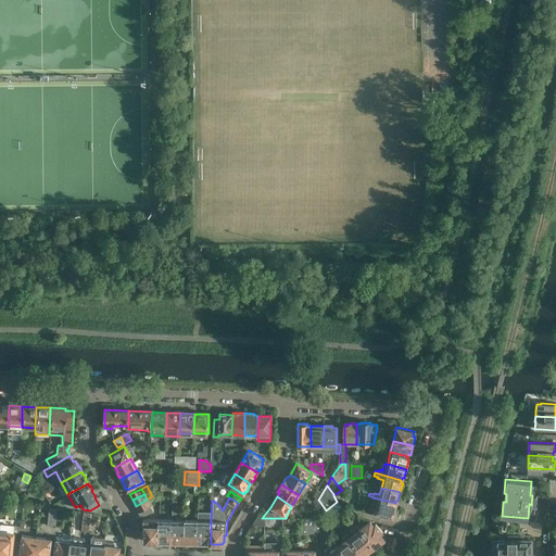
[(394,508),(395,503),(373,497),(371,497),(370,504),(376,506),(375,514),(393,518),(395,508),(394,508)]
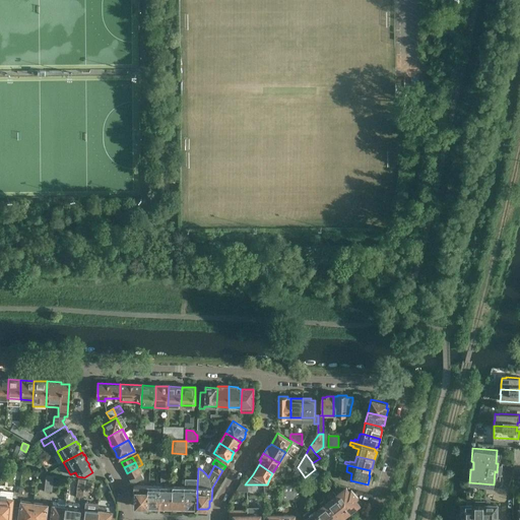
[(140,472),(137,467),(127,473),(130,478),(140,472)]
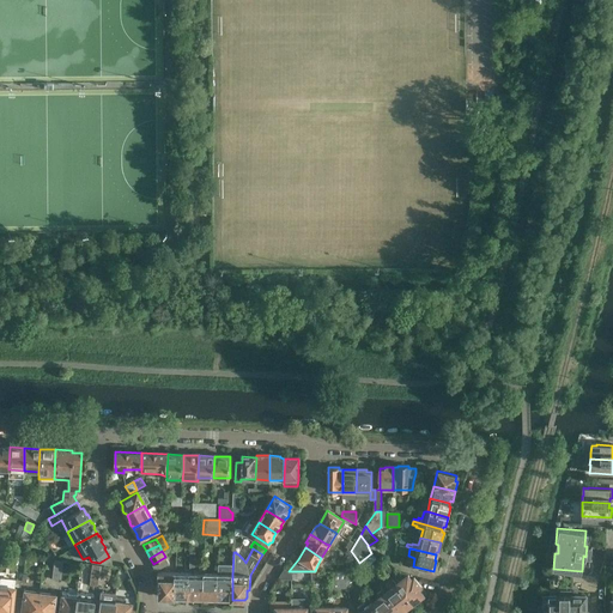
[(357,559),(351,551),(345,562),(350,563),(354,563),(357,559)]
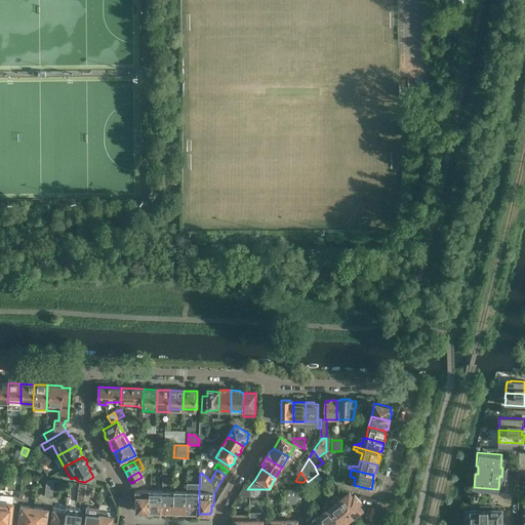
[(319,474),(309,482),(313,487),(323,479),(319,474)]
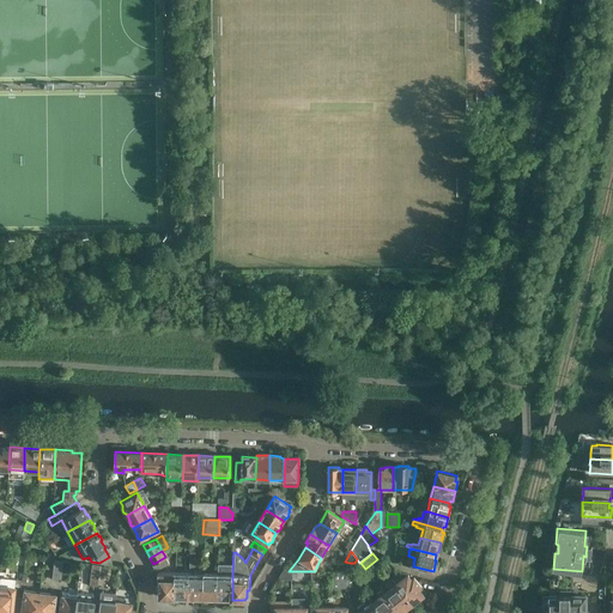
[(169,564),(165,557),(153,564),(157,570),(169,564)]
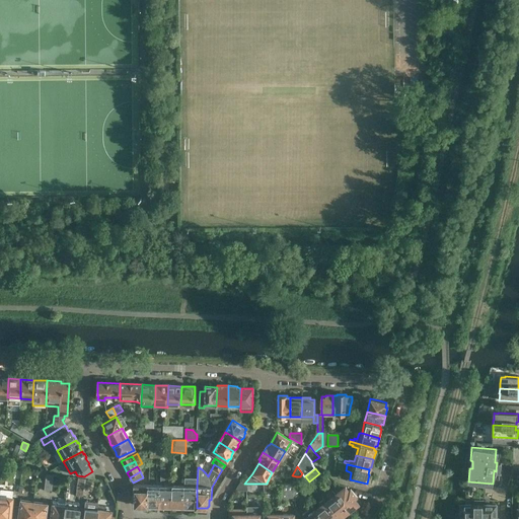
[(51,492),(53,475),(46,474),(44,491),(51,492)]
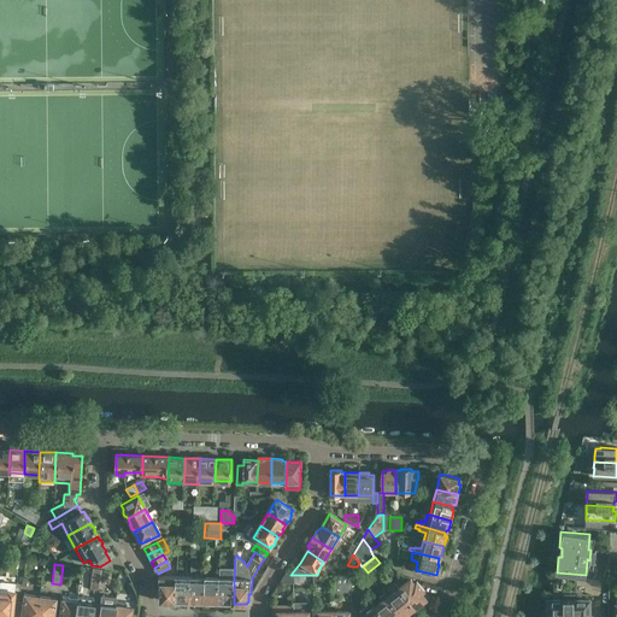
[(70,565),(63,565),(60,585),(69,586),(70,565)]
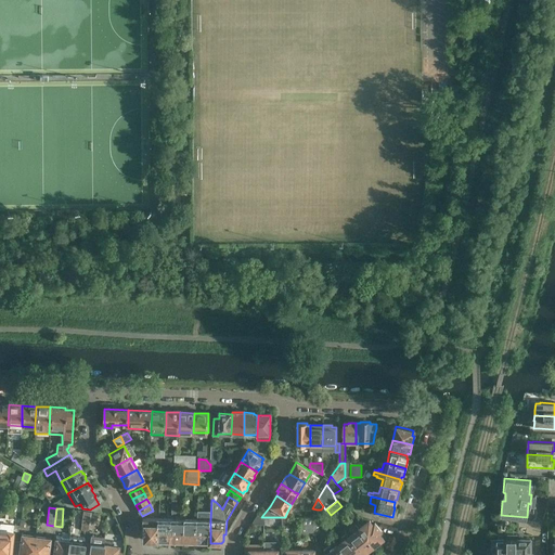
[(89,519),(90,513),(90,512),(82,511),(80,529),(88,530),(89,519)]
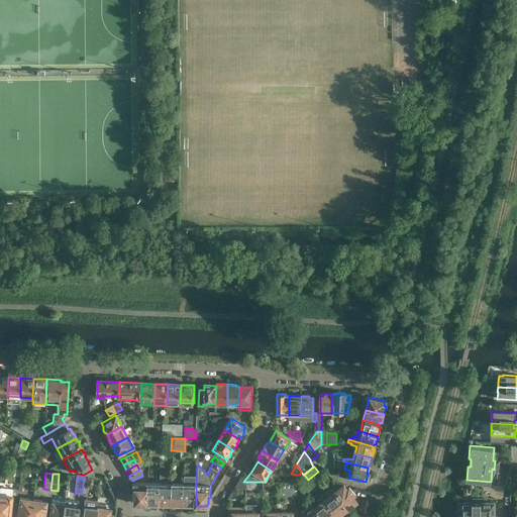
[(292,482),(281,482),(281,497),(292,497),(292,495),(292,482)]
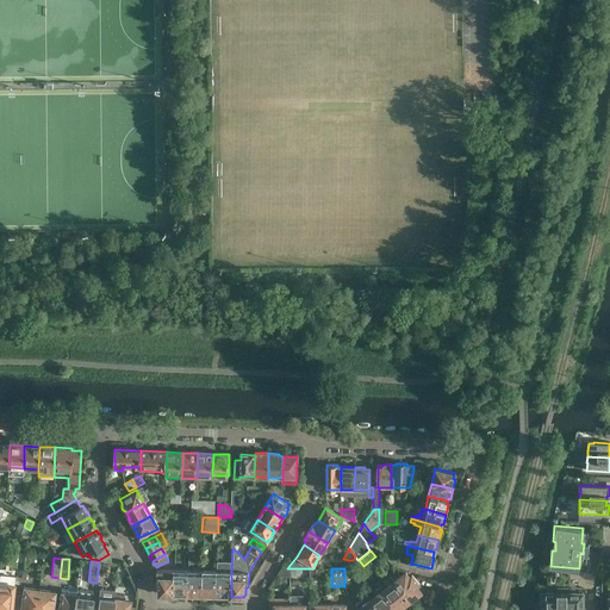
[(173,595),(174,570),(157,570),(157,584),(160,584),(160,595),(173,595)]
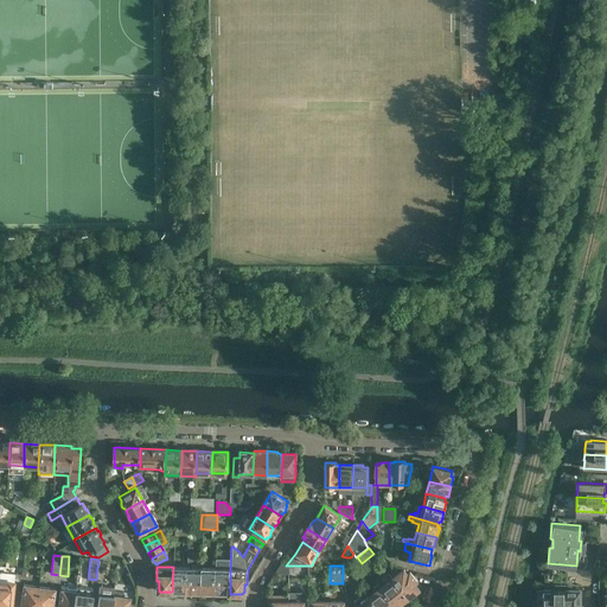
[(187,593),(187,568),(173,567),(172,592),(187,593)]
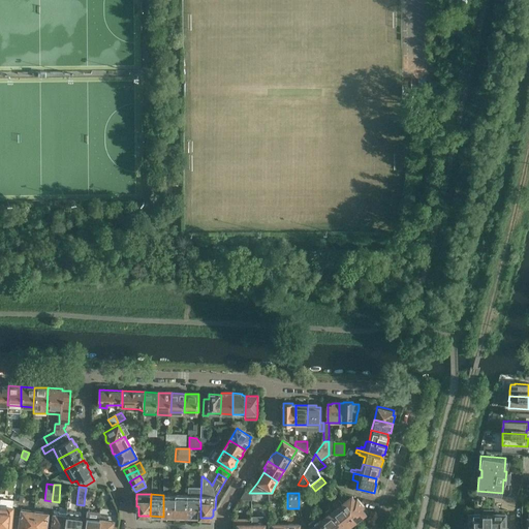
[(175,517),(176,495),(163,495),(163,517),(175,517)]
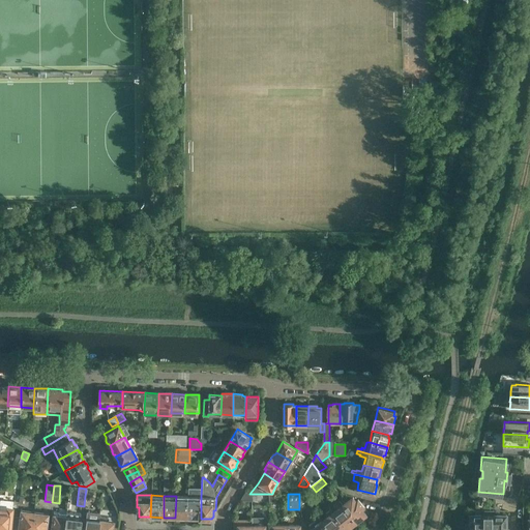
[(187,518),(188,497),(176,496),(175,518),(187,518)]
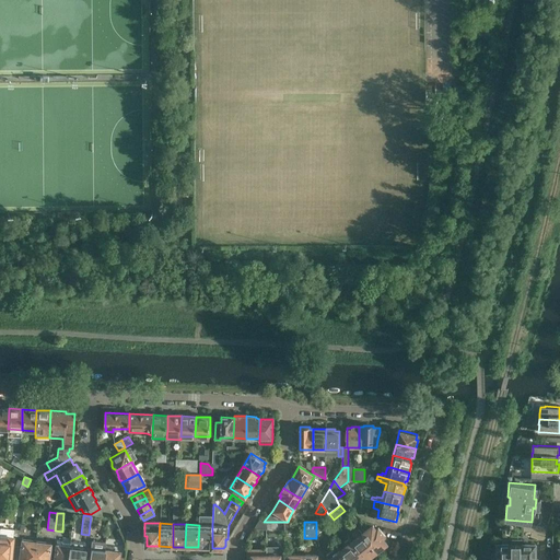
[(212,548),(212,525),(199,525),(198,547),(212,548)]
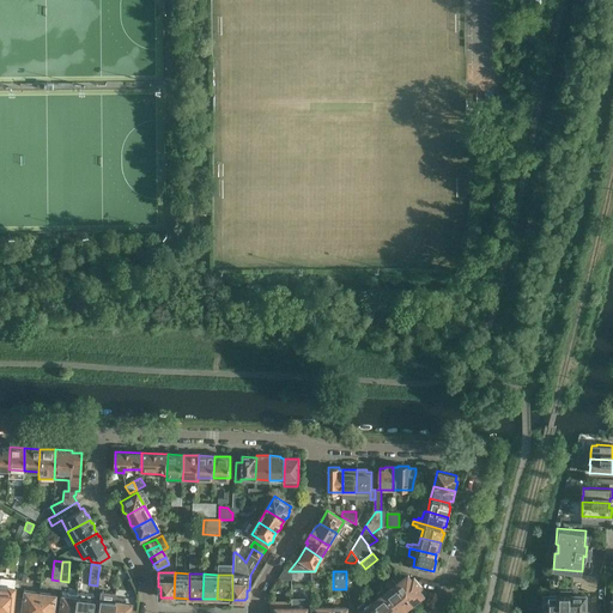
[(408,575),(396,584),(412,605),(413,604),(416,604),(418,601),(418,600),(424,595),(419,589),(422,587),(414,577),(412,580),(408,575)]
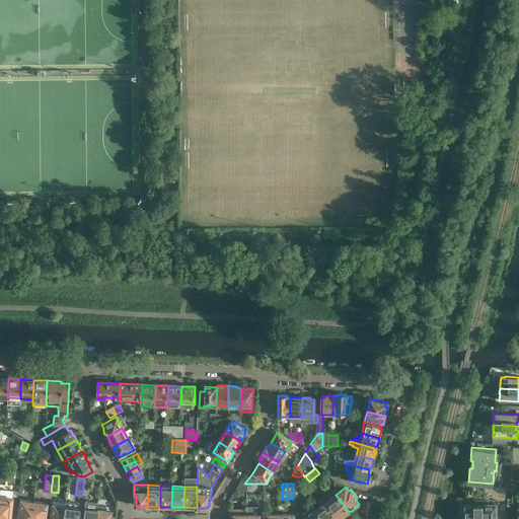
[(348,513),(349,512),(336,495),(329,500),(326,497),(322,499),(337,518),(339,518),(344,516),(345,516),(347,515),(348,513)]
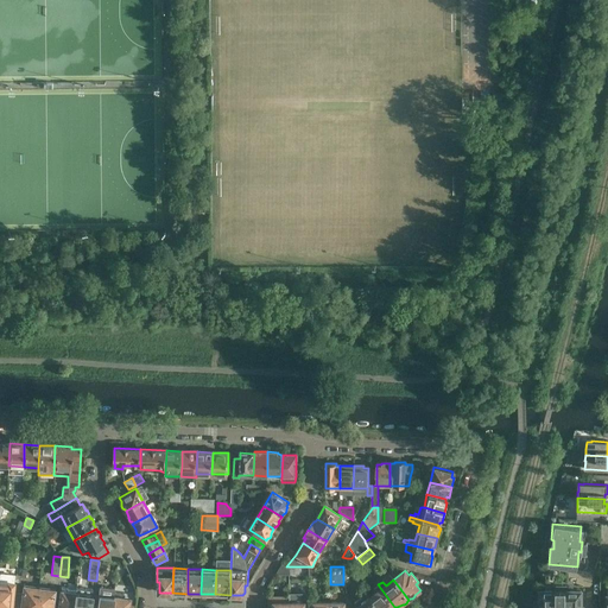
[(8,587),(0,584),(0,607),(11,607),(13,589),(13,583),(10,583),(8,587)]
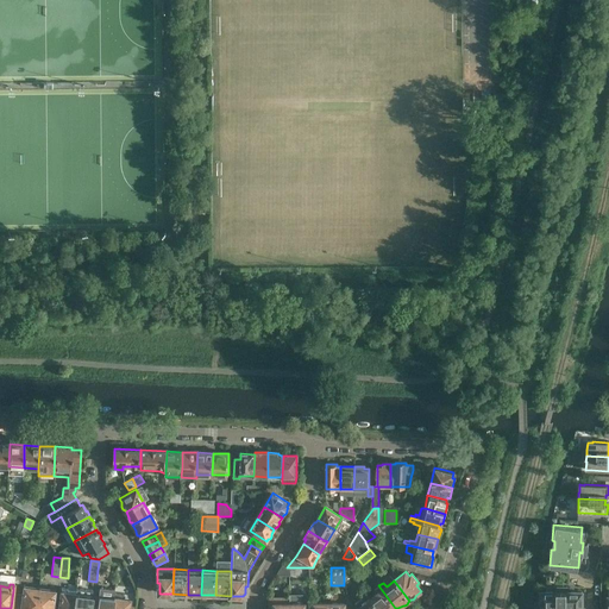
[(395,608),(378,585),(374,589),(377,594),(370,598),(377,608),(395,608)]
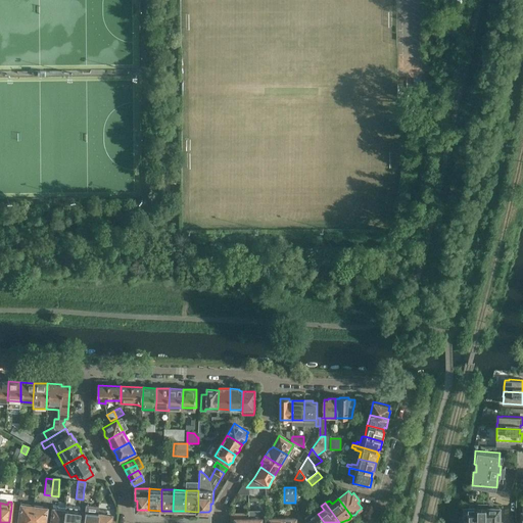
[(31,522),(34,507),(20,506),(18,518),(18,521),(17,522),(31,522)]
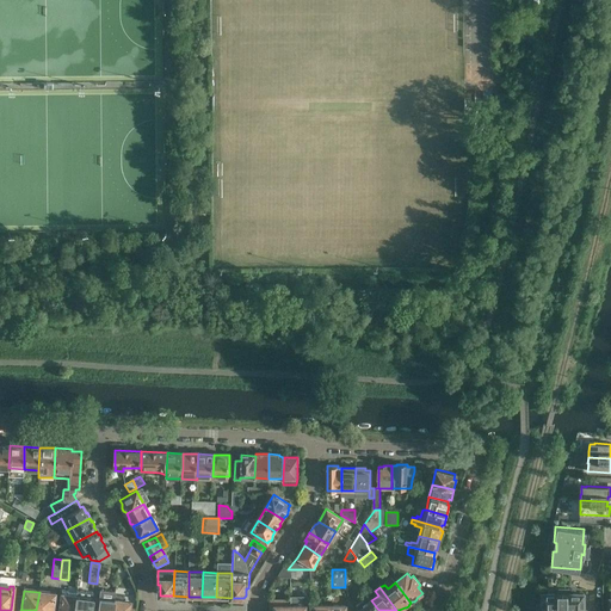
[(74,610),(76,596),(67,594),(68,591),(61,591),(59,610),(60,610),(59,610),(74,610)]
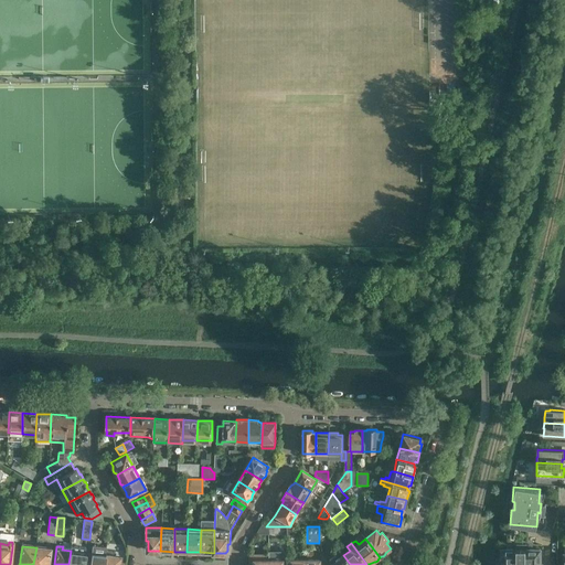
[(71,546),(71,551),(68,564),(83,564),(85,547),(71,546)]
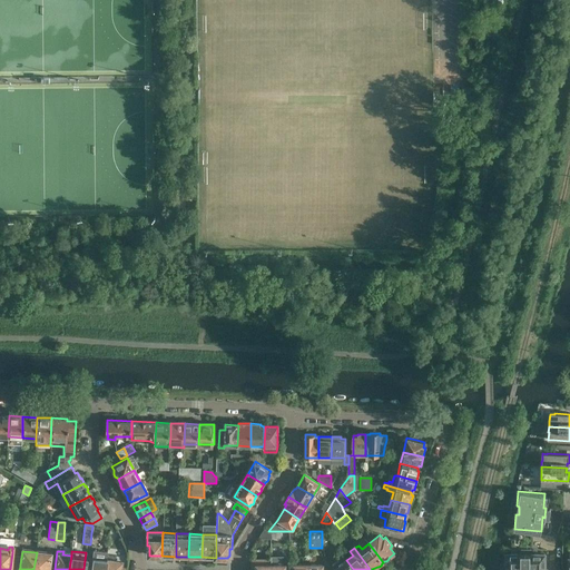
[(48,569),(50,554),(37,552),(33,569),(47,569),(48,568),(48,569)]
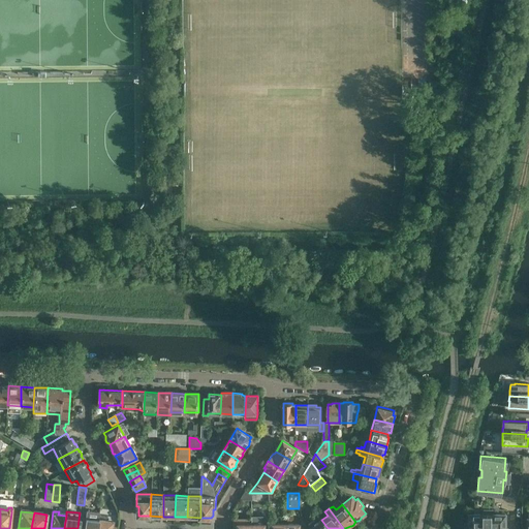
[(96,528),(98,520),(98,515),(86,514),(84,528),(96,528)]
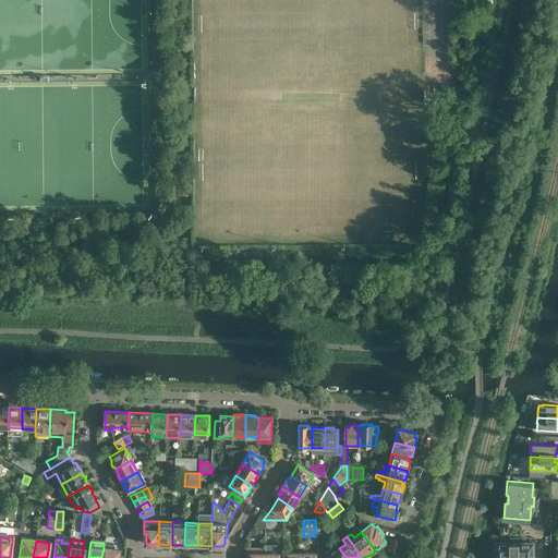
[(500,545),(496,545),(496,557),(532,557),(533,545),(529,545),(529,543),(522,542),(522,545),(519,545),(519,544),(510,544),(510,545),(507,545),(507,542),(500,542),(500,545)]
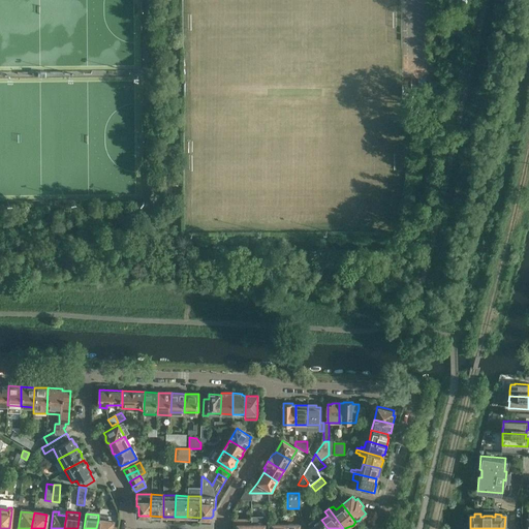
[(328,528),(321,520),(318,516),(308,524),(311,528),(328,528)]
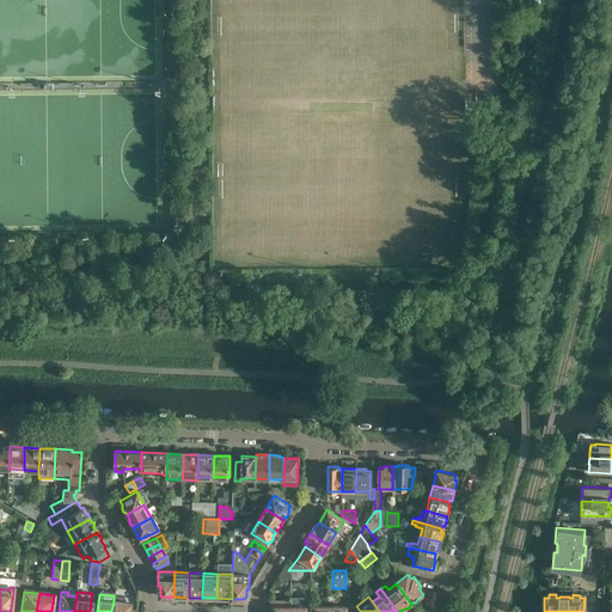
[(129,603),(114,601),(111,611),(132,611),(133,609),(129,609),(129,603)]
